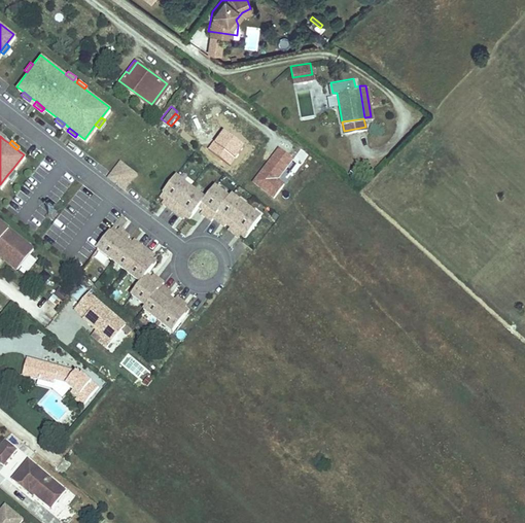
[(282,180),(276,176),(291,154),(276,144),(251,181),(273,196),(282,180)]
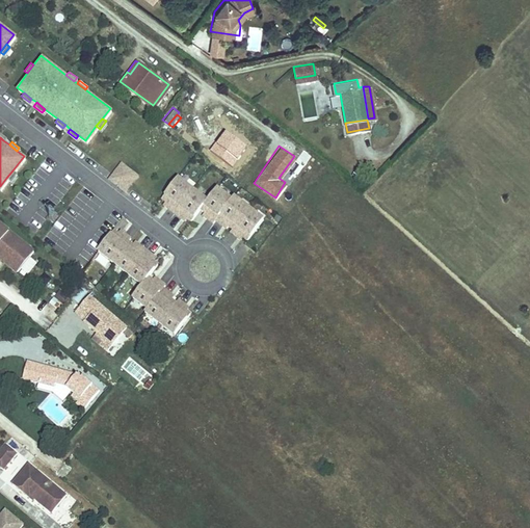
[(118,157),(106,175),(124,188),(137,170),(118,157)]
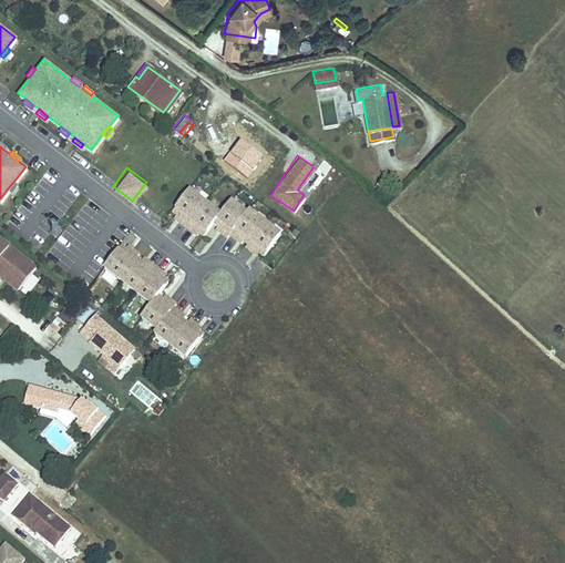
[(10,193),(17,184),(13,182),(7,190),(10,193)]
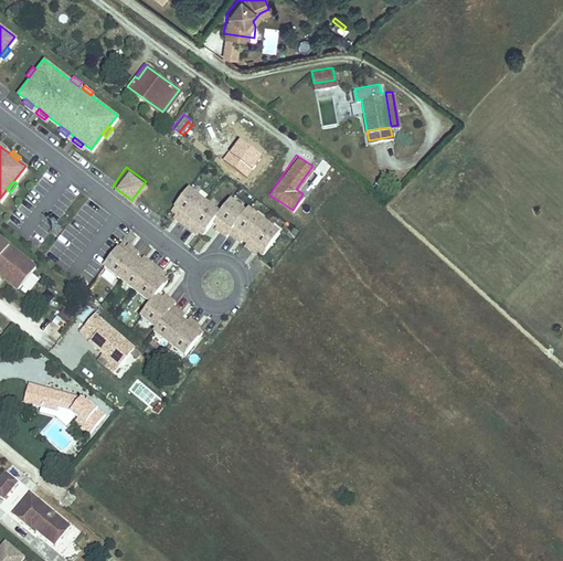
[(200,189),(191,182),(188,187),(197,193),(200,189)]
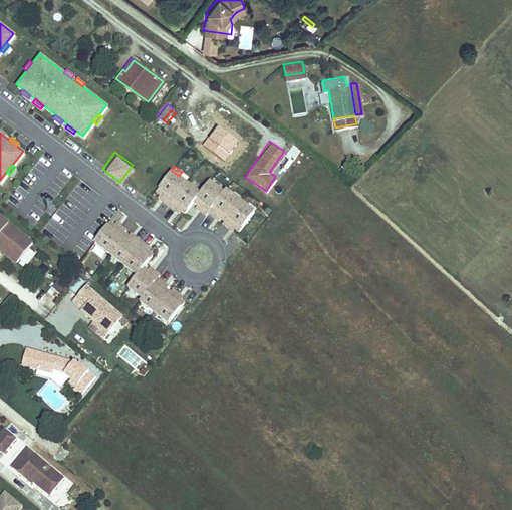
[(171,170),(170,169),(155,189),(159,192),(163,195),(161,198),(167,203),(185,180),(179,176),(171,170)]
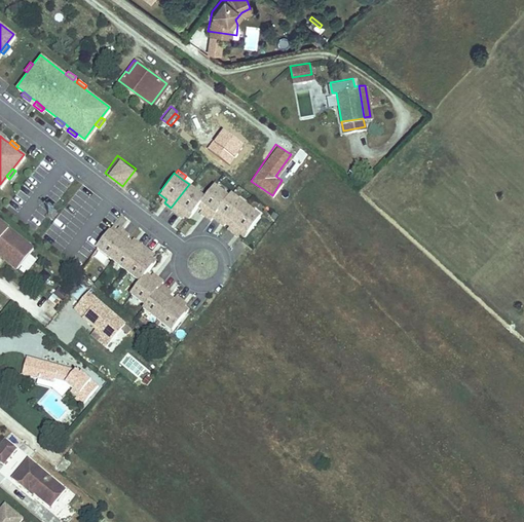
[(222,190),(225,186),(217,180),(214,184),(222,190)]
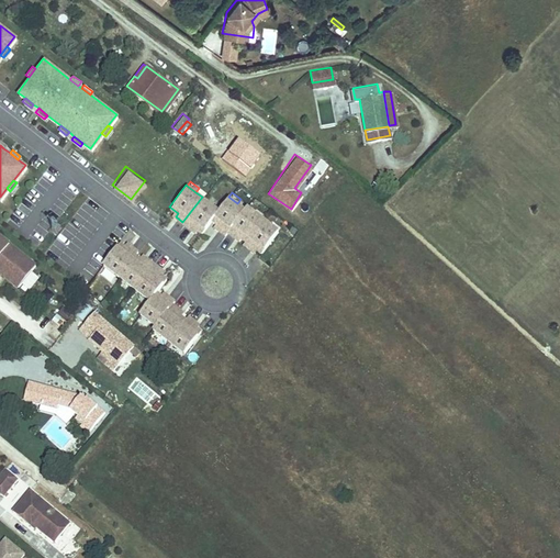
[(221,204),(217,209),(211,218),(215,221),(219,224),(216,227),(224,233),(226,230),(243,208),(237,203),(228,197),(227,196),(221,204)]
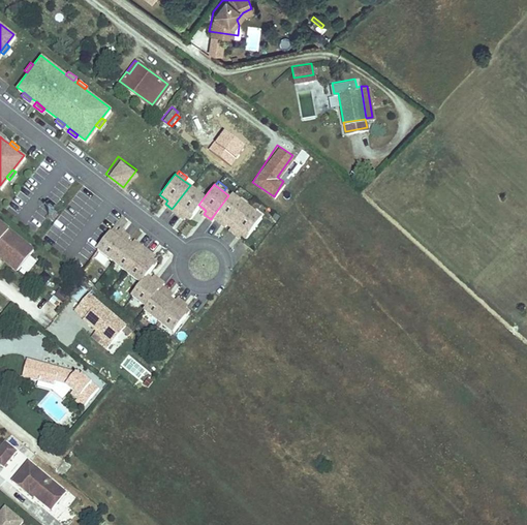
[(190,185),(172,209),(178,214),(181,211),(184,214),(189,217),(198,205),(205,196),(196,190),(190,185)]
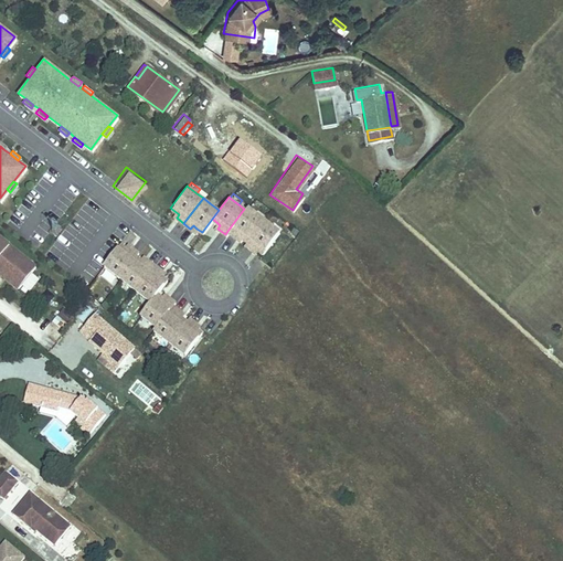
[(210,203),(219,210),(222,205),(213,199),(210,203)]
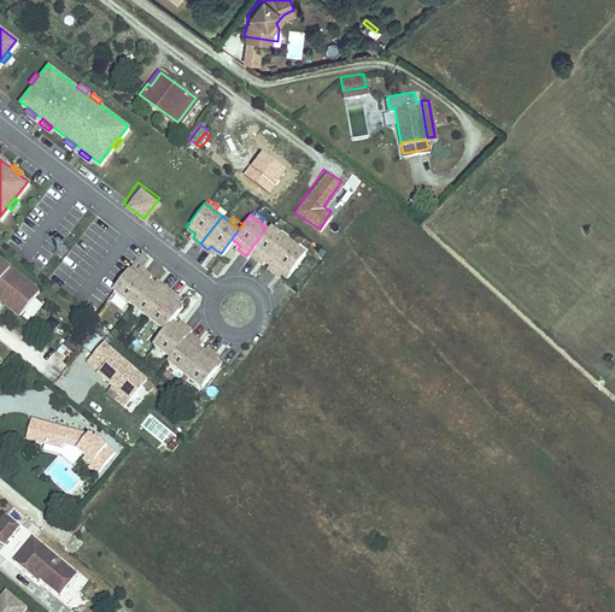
[(269,224),(267,228),(249,252),(256,258),(259,254),(263,258),(268,262),(287,237),(286,237),(276,229),(269,224)]
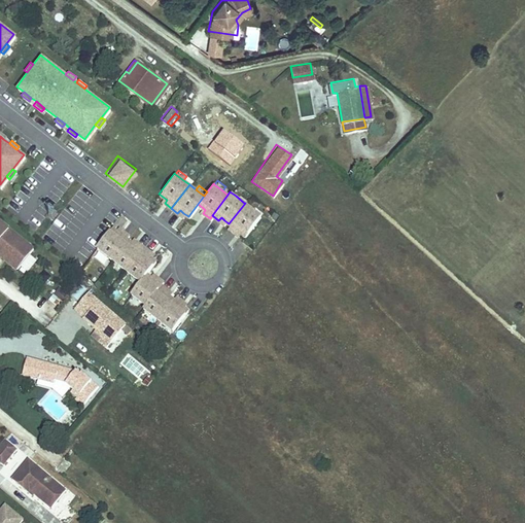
[(244,203),(247,199),(239,192),(236,196),(244,203)]
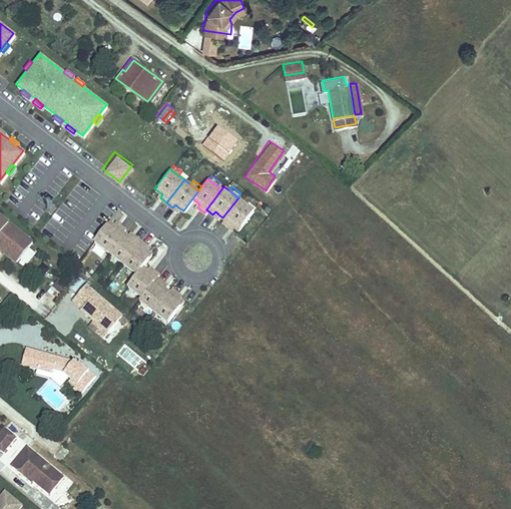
[(243,201),(238,197),(222,217),(220,220),(227,225),(229,222),(233,225),(237,228),(252,208),(251,207),(243,201)]
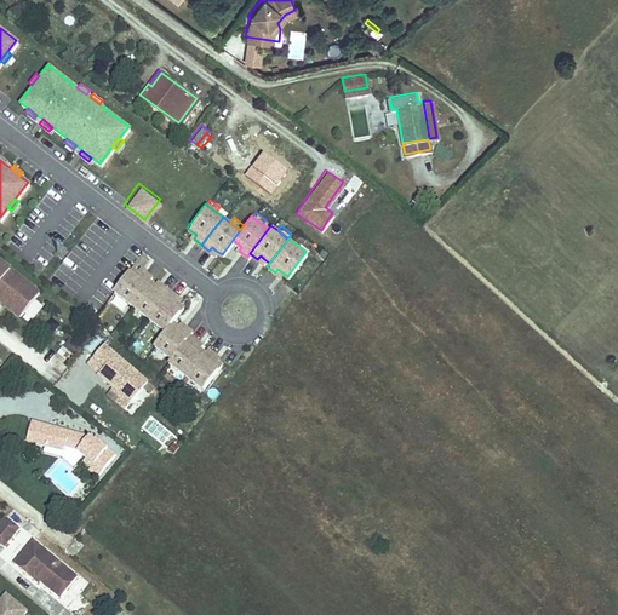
[(304,251),(308,246),(298,239),(295,243),(304,251)]
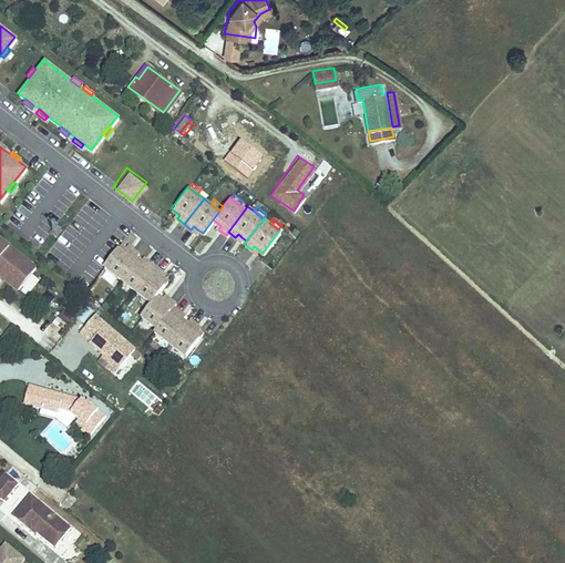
[(34,265),(0,237),(0,273),(17,286),(34,265)]
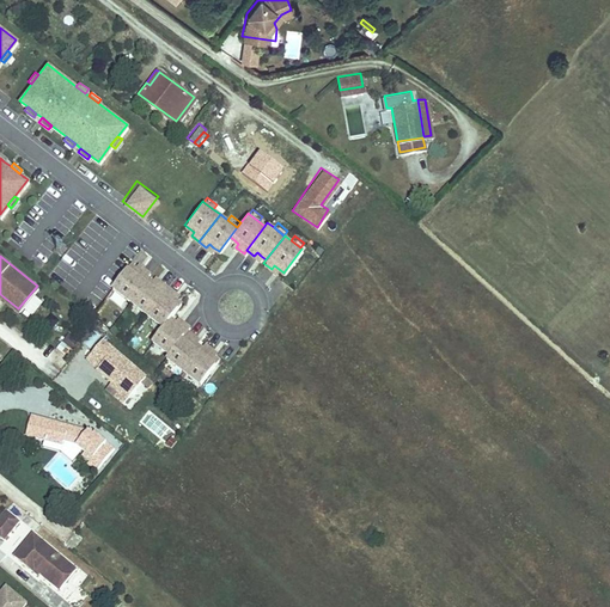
[(146,274),(148,271),(141,264),(138,268),(134,265),(129,262),(111,284),(111,286),(121,293),(128,298),(146,274)]
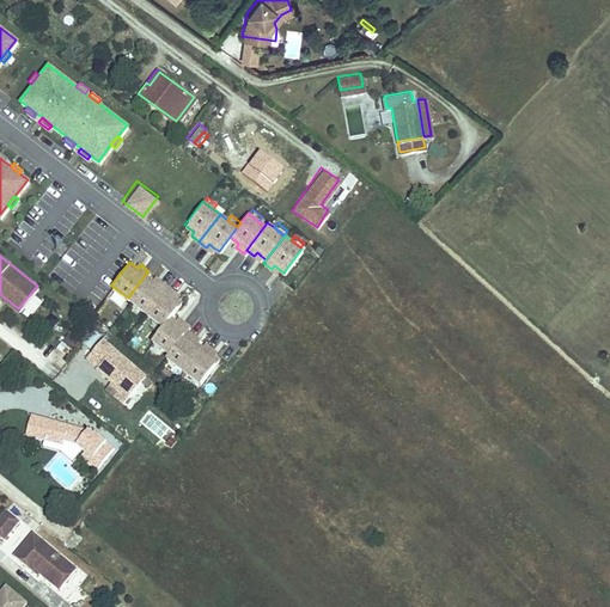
[(145,311),(165,283),(158,277),(156,281),(151,277),(146,274),(128,298),(128,299),(138,306),(145,311)]
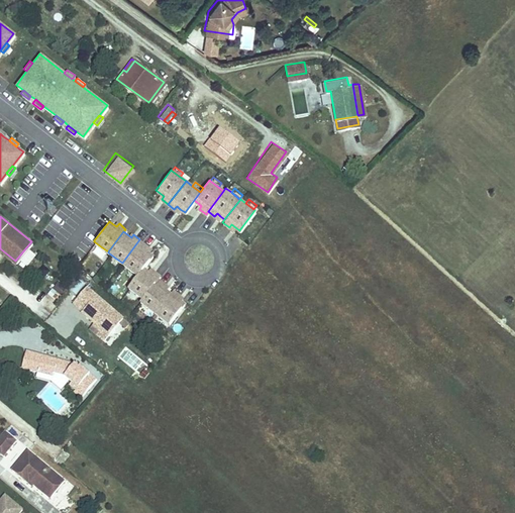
[(142,266),(151,253),(147,250),(144,247),(146,245),(139,239),(122,263),(128,268),(136,274),(142,266)]
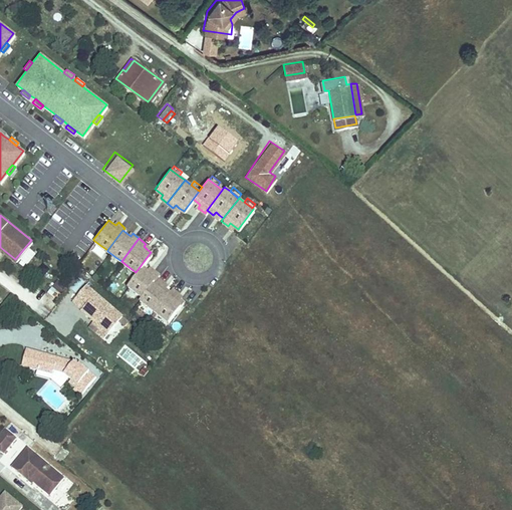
[(101,246),(93,240),(90,244),(98,250),(101,246)]
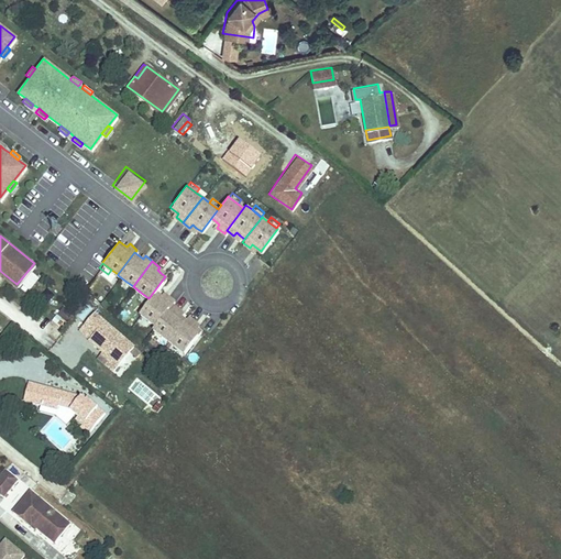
[(26,286),(37,273),(30,267),(20,281),(26,286)]
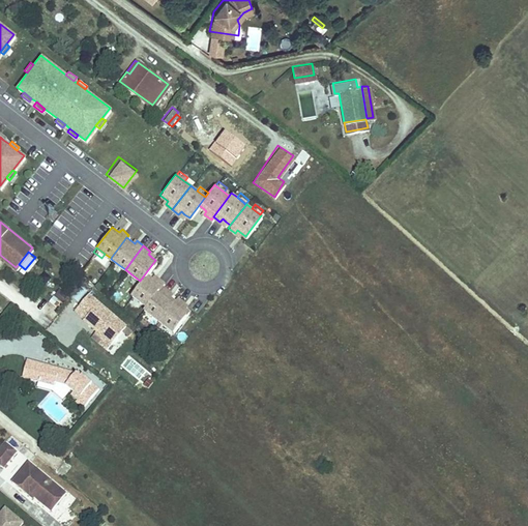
[(119,265),(111,259),(108,263),(116,269),(119,265)]
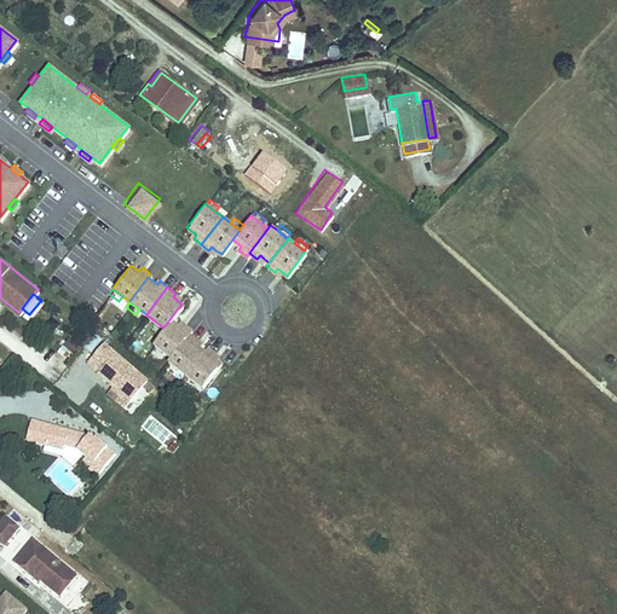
[(163,351),(169,355),(188,331),(191,328),(183,322),(180,325),(176,322),(171,318),(163,328),(160,332),(153,342),(154,343),(163,351)]
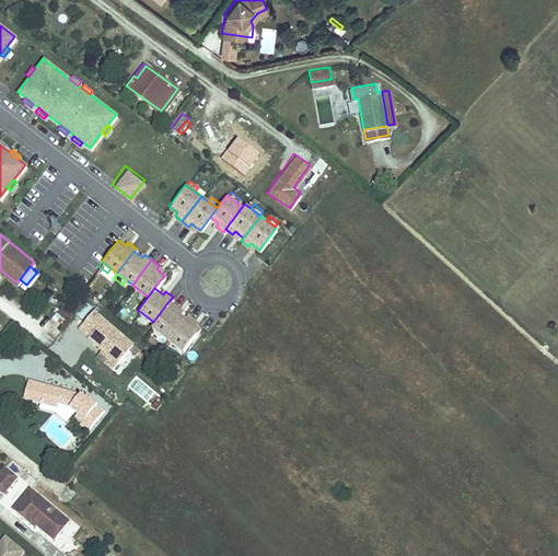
[(148,297),(139,290),(136,294),(144,301),(148,297)]
